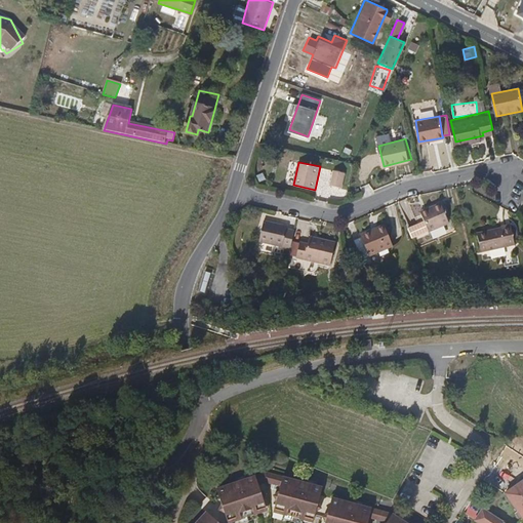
[(346,171),(334,169),(332,184),(342,187),(346,171)]
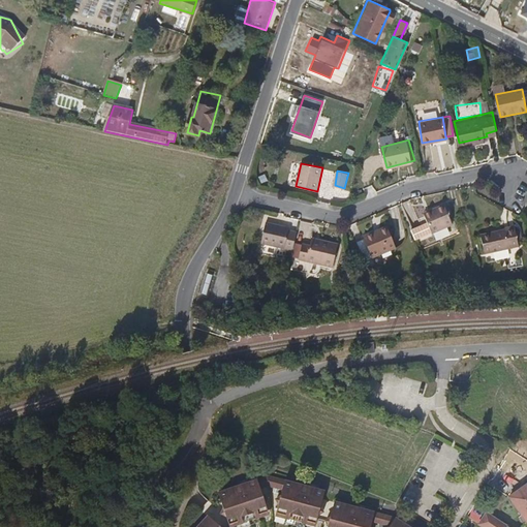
[(443,205),(423,214),(427,223),(410,230),(414,241),(431,233),(431,234),(452,225),(443,205)]
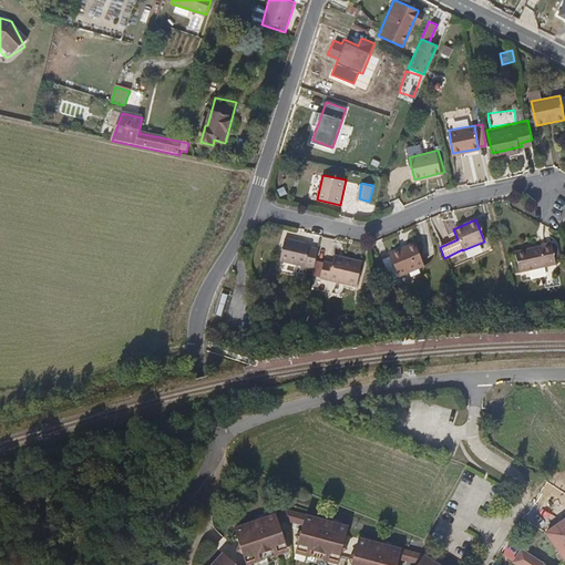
[(280,263),(316,269),(319,249),(311,248),(311,245),(285,240),(280,263)]
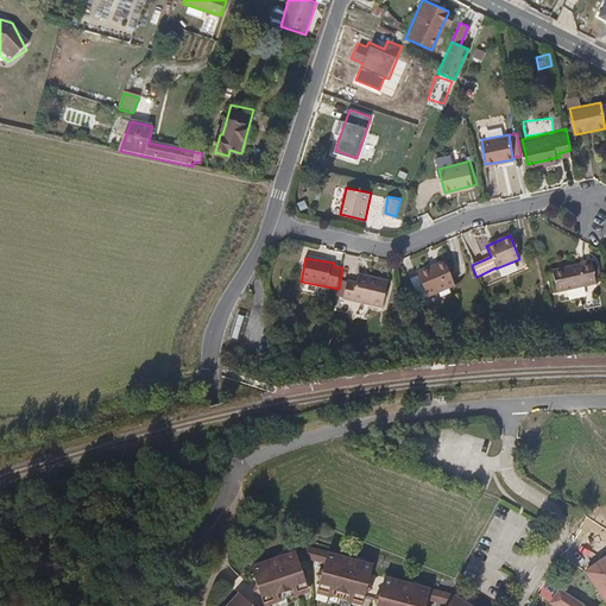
[(591,258),(580,260),(580,263),(551,269),(556,291),(595,282),(591,258)]
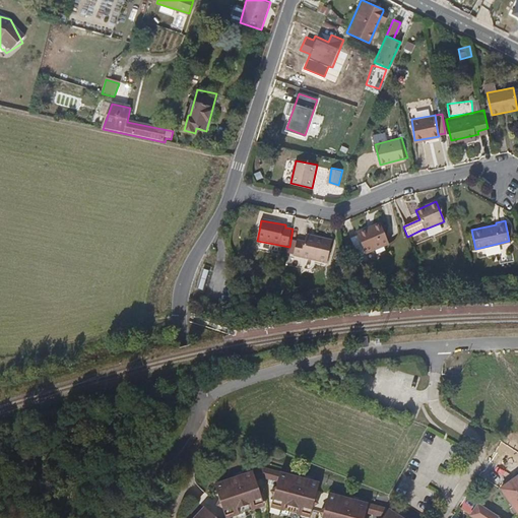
[(379,223),(357,234),(366,254),(389,245),(379,223)]
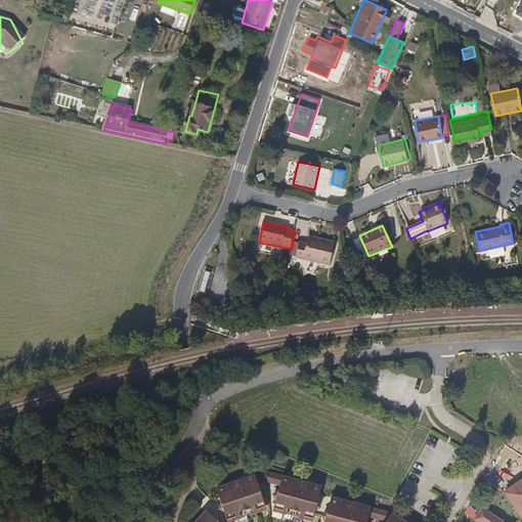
[(333,242),(305,235),(303,244),(296,242),(293,257),(329,264),(333,242)]
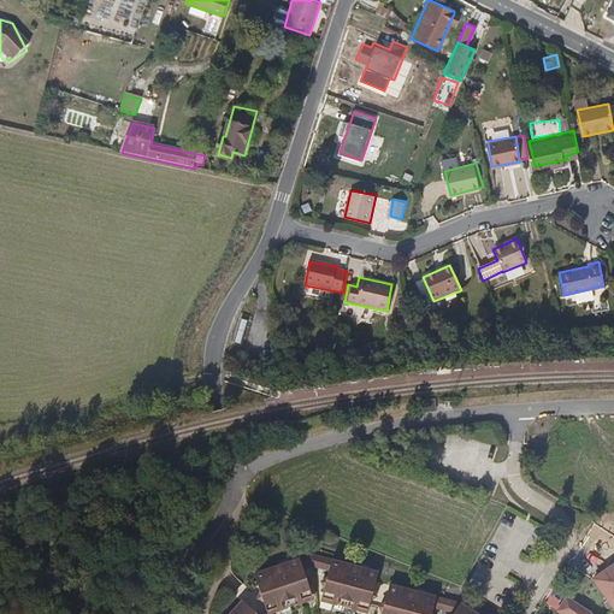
[(248,316),(240,313),(231,341),(240,343),(248,316)]
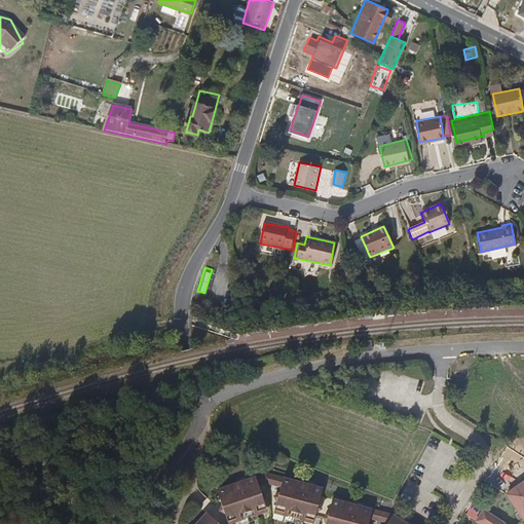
[(371,339),(354,340),(356,350),(372,349),(371,339)]
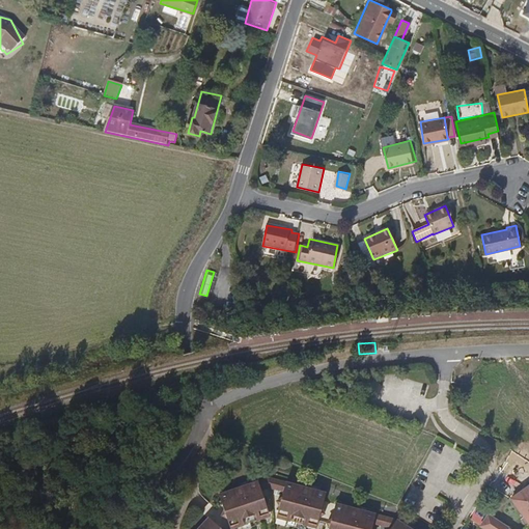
[(275,476),(268,478),(270,484),(277,483),(281,484),(282,478),(275,476)]
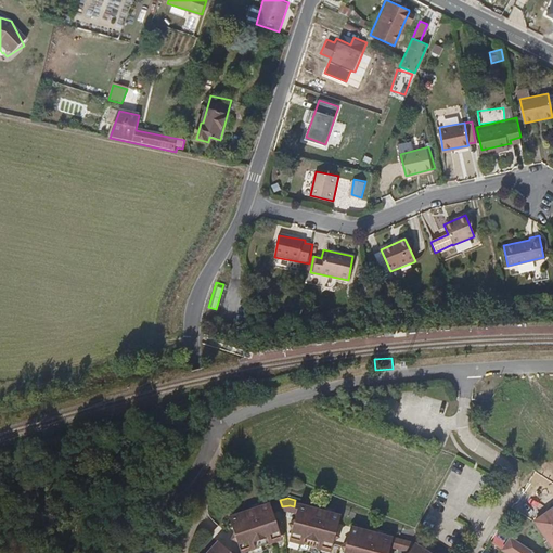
[(282,506),(280,500),(273,501),(259,505),(238,511),(241,526),(239,531),(243,534),(245,542),(257,539),(258,543),(279,538),(278,534),(288,530),(286,523),(288,517),(284,514),(282,506)]
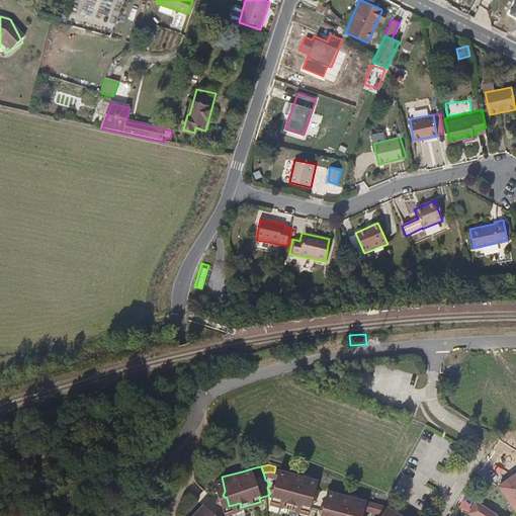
[(284,468),(275,466),(274,473),(282,475),(284,468)]
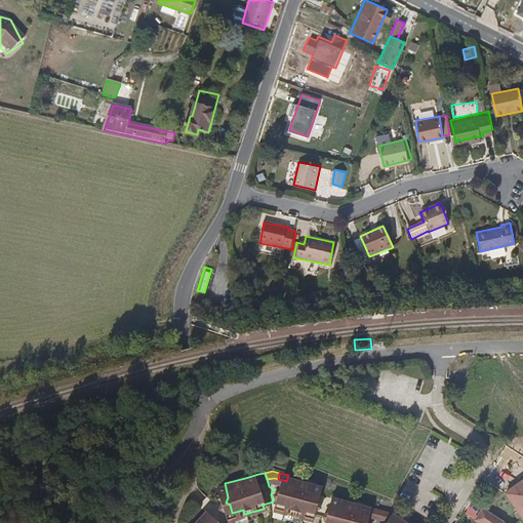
[(309,481),(288,475),(286,481),(284,491),(280,493),(282,497),(280,506),(290,508),(289,511),(309,517),(310,514),(320,516),(322,508),(326,505),(324,500),(328,486),(321,484),(309,481)]
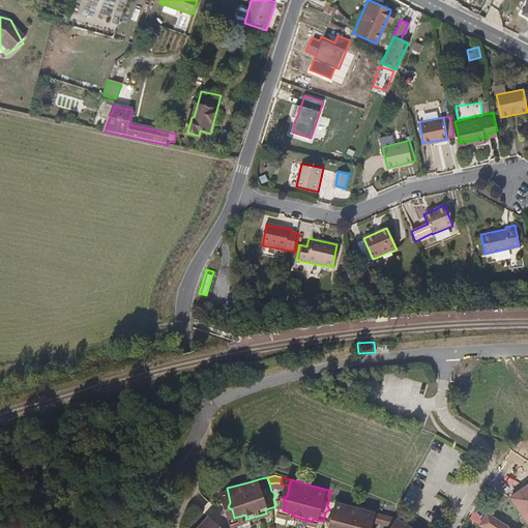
[(527,481),(508,497),(512,502),(527,524),(527,523),(527,481)]
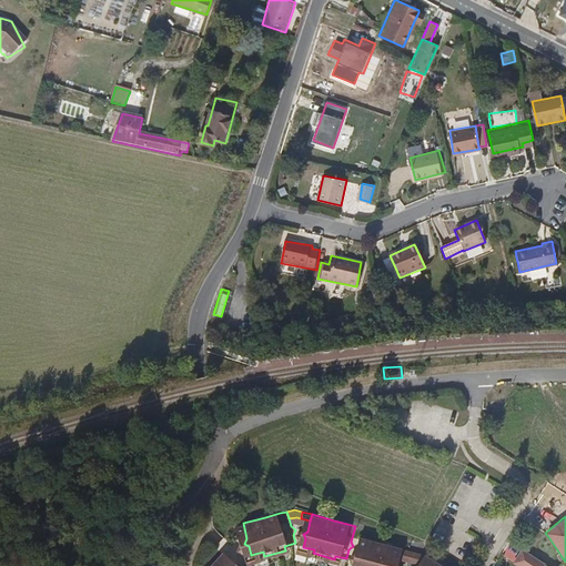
[(404,565),(406,561),(407,553),(401,551),(387,547),(365,539),(361,553),(355,555),(357,561),(355,565),(404,565)]
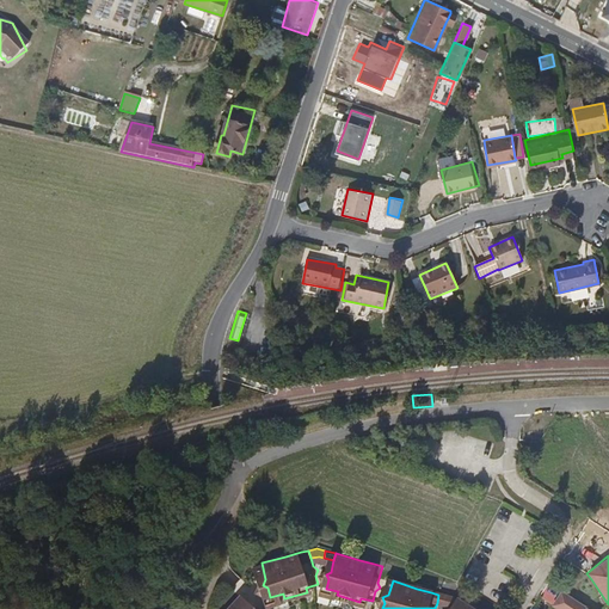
[(269,608),(266,606),(266,601),(264,600),(259,600),(247,589),(231,607),(228,608),(269,608)]
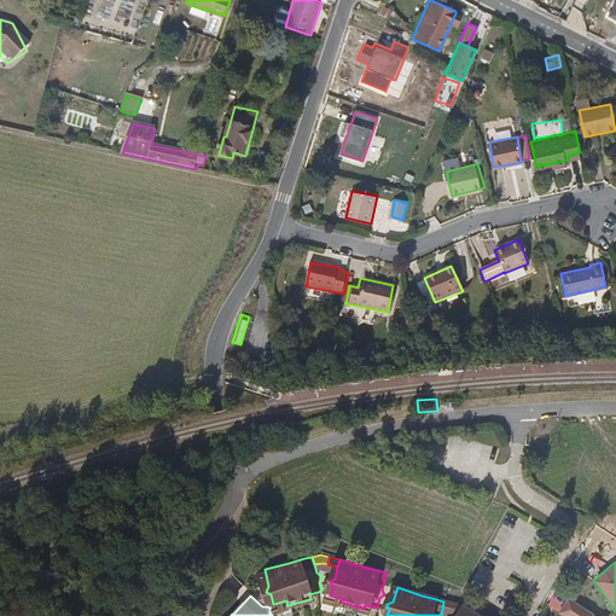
[(585,615),(590,611),(567,597),(558,611),(564,615),(585,615)]
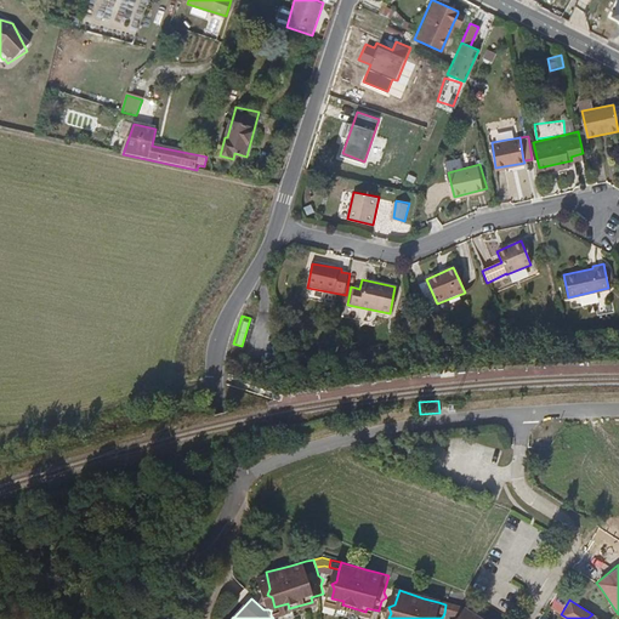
[(313,607),(312,602),(289,608),(290,613),(313,607)]
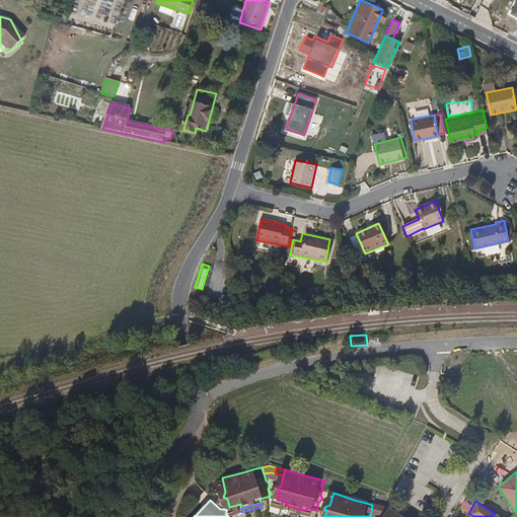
[(304,515),(305,511),(286,505),(284,510),(304,515)]
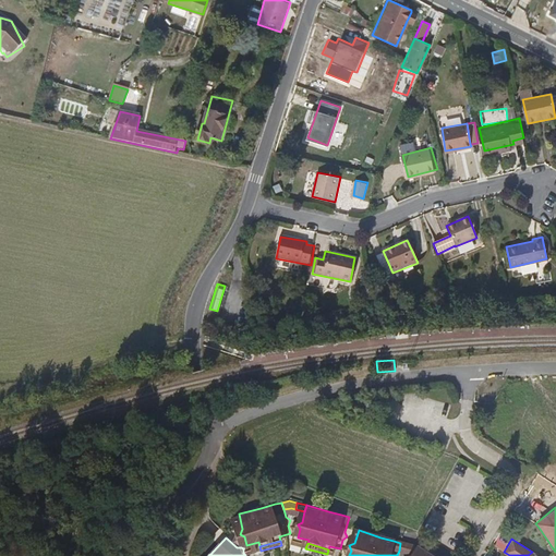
[(417,555),(422,551),(401,543),(400,543),(399,551),(417,555)]
